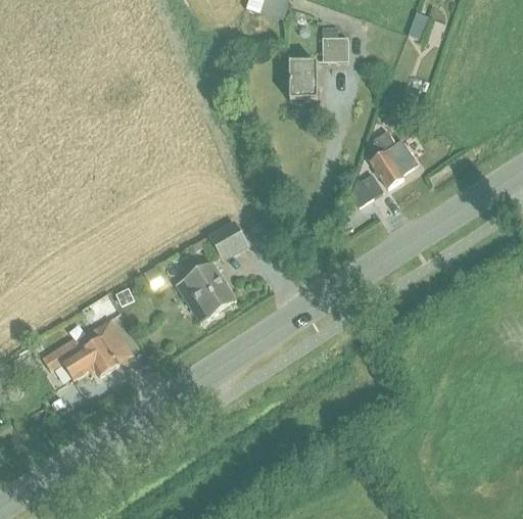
[(247,0),(245,7),(282,19),(288,0),(247,0)]
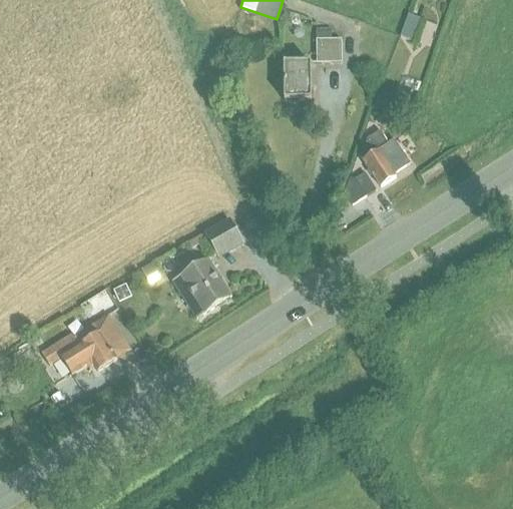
[(403,27),(400,33),(414,38),(422,16),(408,11),(403,27)]
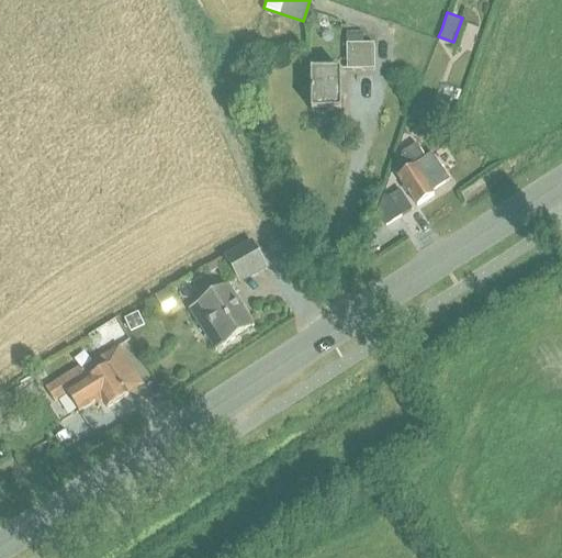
[(346,66),(373,66),(373,41),(346,41),(346,66)]
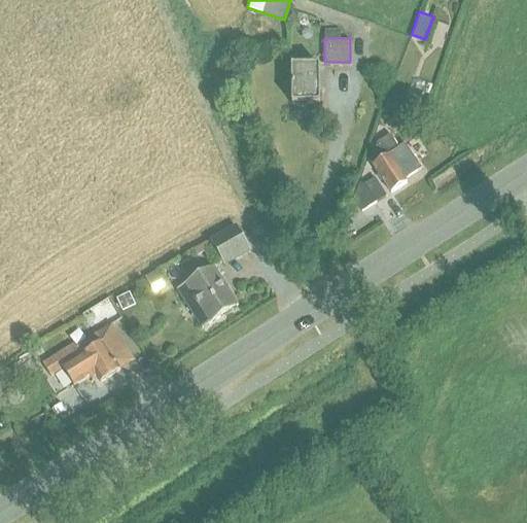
[(318,62),(290,63),(291,101),(293,101),(296,104),(305,104),(308,100),(319,100),(318,62)]
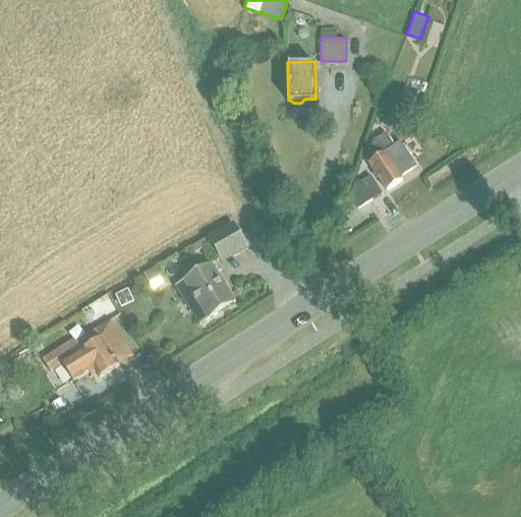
[(412,75),(409,84),(423,90),(426,80),(412,75)]
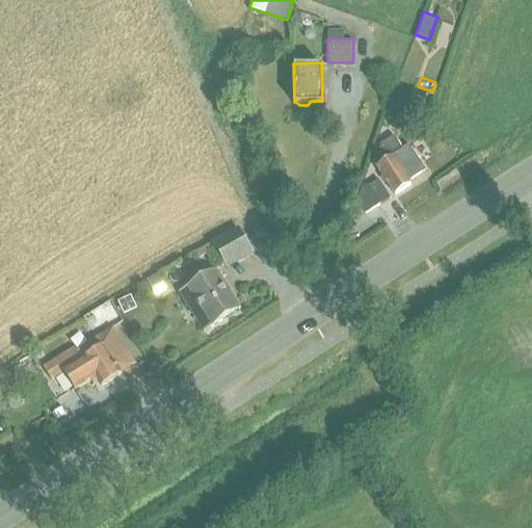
[(380,141),(373,161),(394,192),(409,182),(406,177),(424,166),(409,143),(402,149),(393,133),(380,141)]
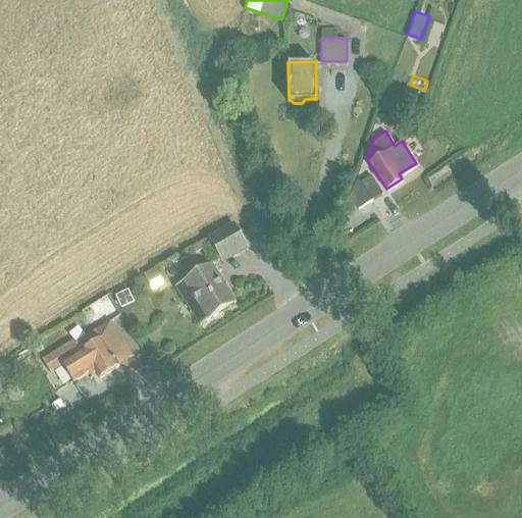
[(358,206),(382,191),(370,173),(360,180),(355,178),(350,194),(358,206)]
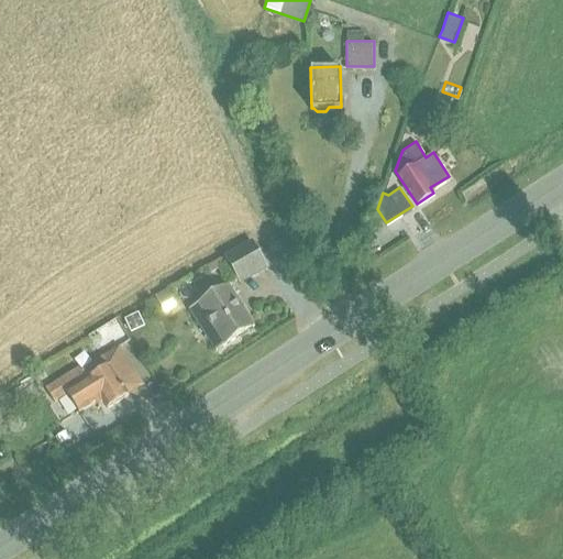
[(228,260),(236,276),(264,261),(251,238),(206,264),(210,270),(228,260)]
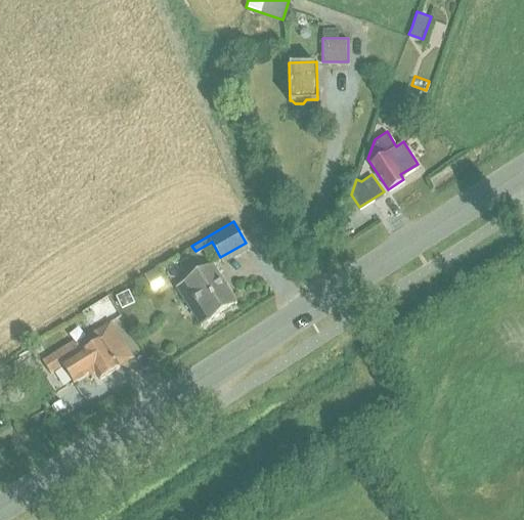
[(235,301),(211,262),(183,279),(208,318),(235,301)]
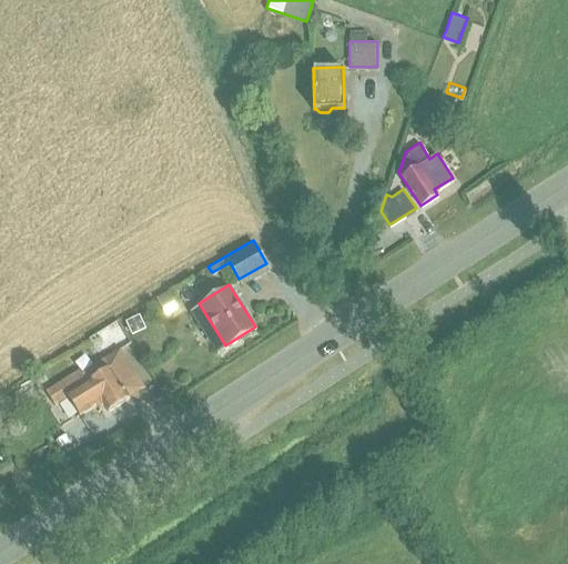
[(168,289),(156,295),(164,311),(176,304),(168,289)]
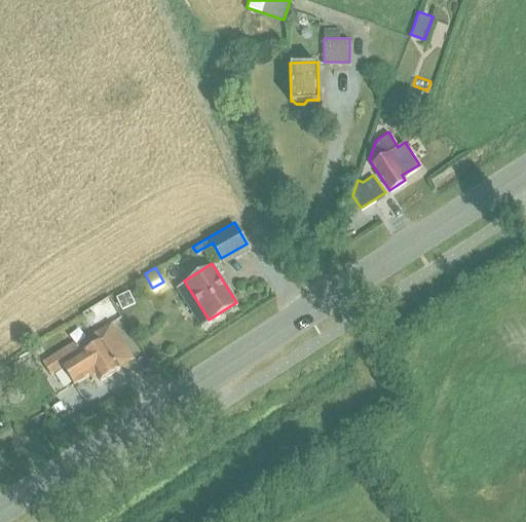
[(99,336),(95,338),(77,348),(73,342),(43,361),(50,372),(62,365),(73,382),(94,370),(100,378),(119,366),(115,361),(129,351),(110,321),(95,331),(99,336)]
